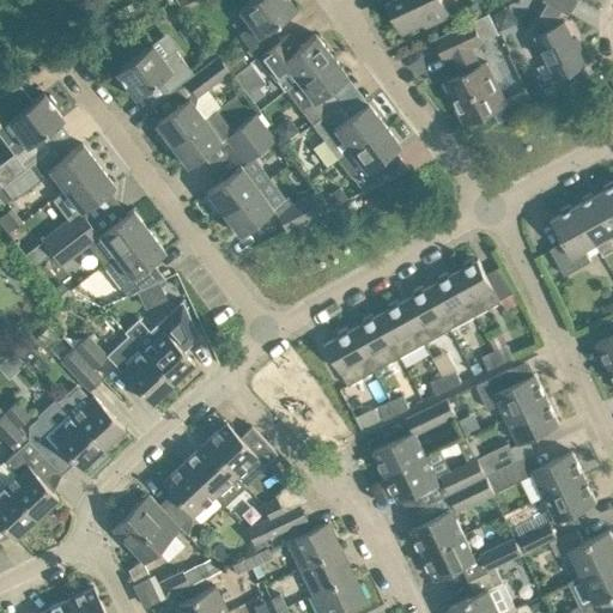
[(249,0),(238,8),(250,24),(238,34),(256,56),(258,55),(280,38),(271,26),(296,7),(289,0),(249,0)]
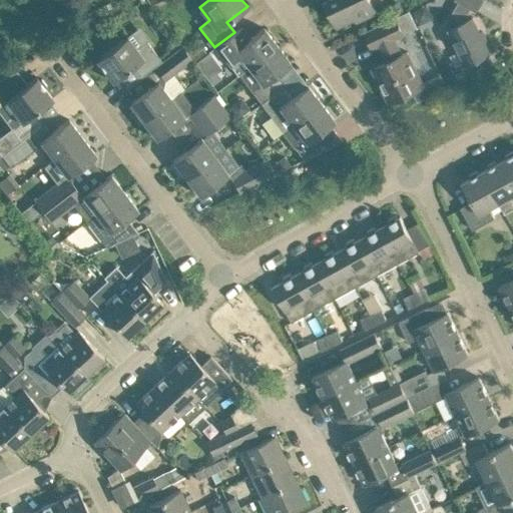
[(358,20),(376,12),(370,0),(325,0),(338,25),(356,17),(358,20)]
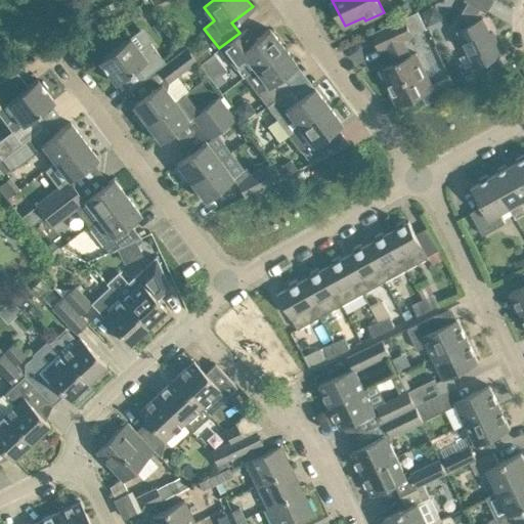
[(492,0),(467,0),(469,1),(463,12),(468,24),(457,30),(476,66),(503,52),(492,32),(490,33),(482,17),(480,18),(477,13),(480,7),(486,11),(492,0)]
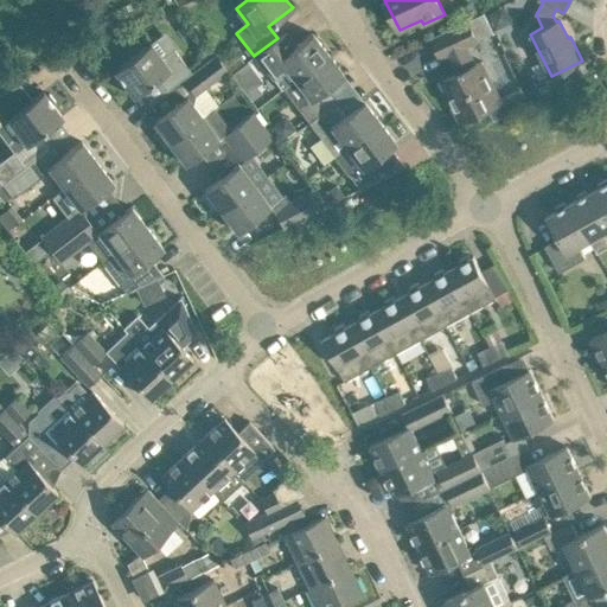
[(493,32),(484,12),(430,37),(441,58),(448,55),(478,42),(477,39),(493,32)]
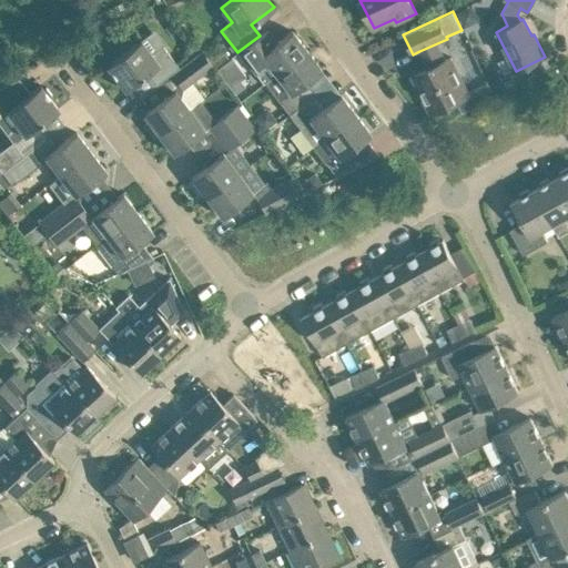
[(292,30),(276,41),(267,30),(260,36),(239,51),(263,83),(306,50),(292,30)]
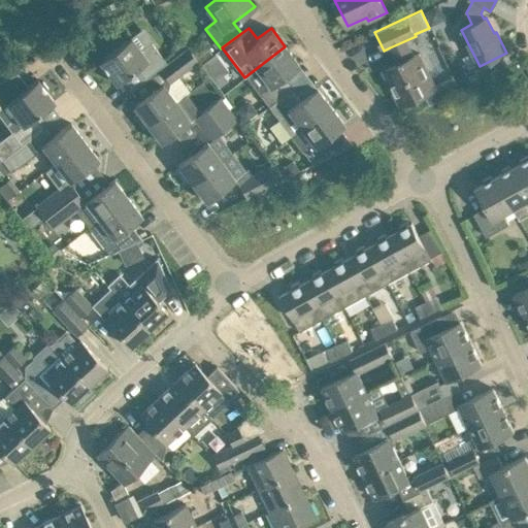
[(184,44),(177,35),(173,38),(171,45),(175,51),(184,44)]
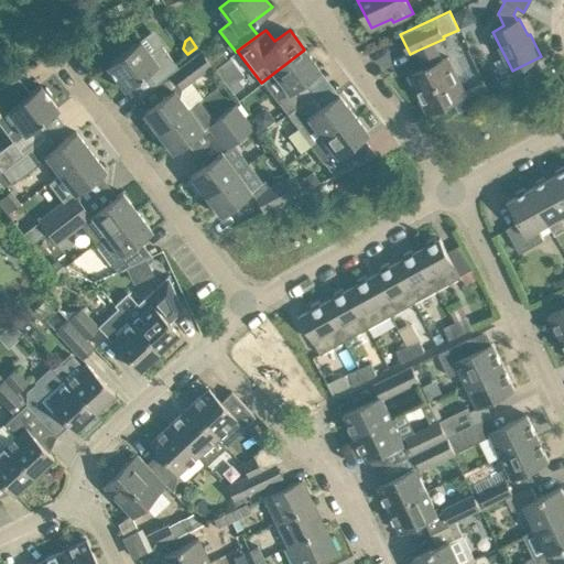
[(155,84),(170,73),(177,66),(161,45),(150,53),(140,39),(106,65),(125,89),(147,72),(155,84)]
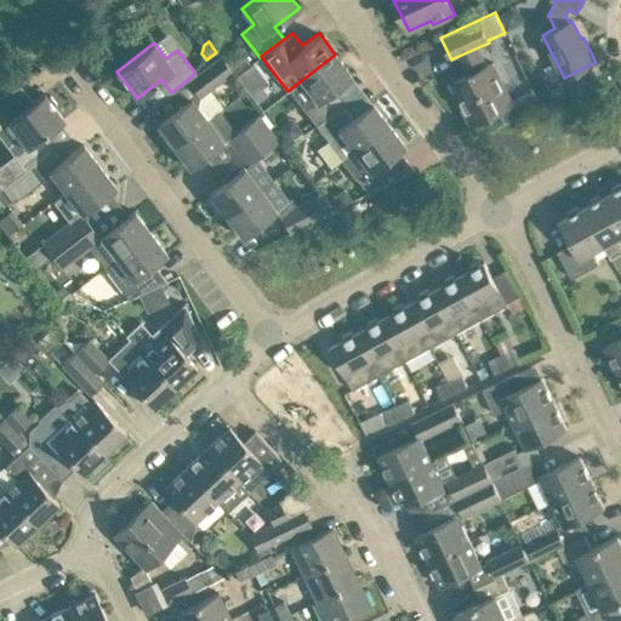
[(220,55),(195,73),(187,80),(199,97),(233,72),(220,55)]
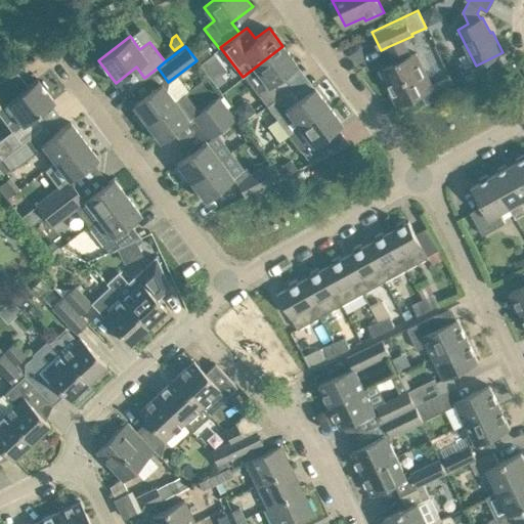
[(266,105),(291,86),(282,75),(297,64),(282,46),(243,77),(250,87),(251,86),(266,105)]
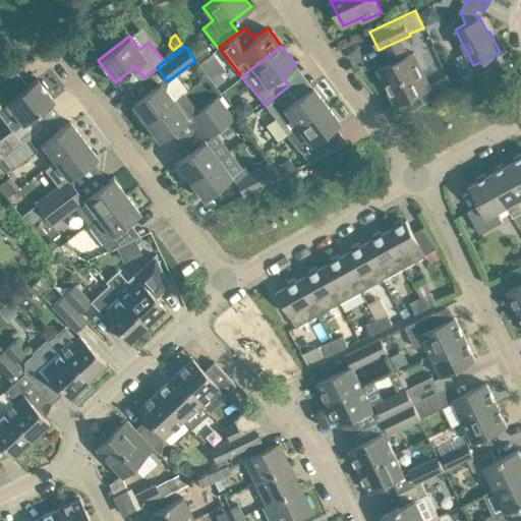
[(395,104),(400,102),(403,103),(412,99),(412,96),(426,89),(409,54),(408,55),(404,48),(389,55),(393,62),(380,68),(383,74),(384,73),(387,78),(383,80),(395,104)]
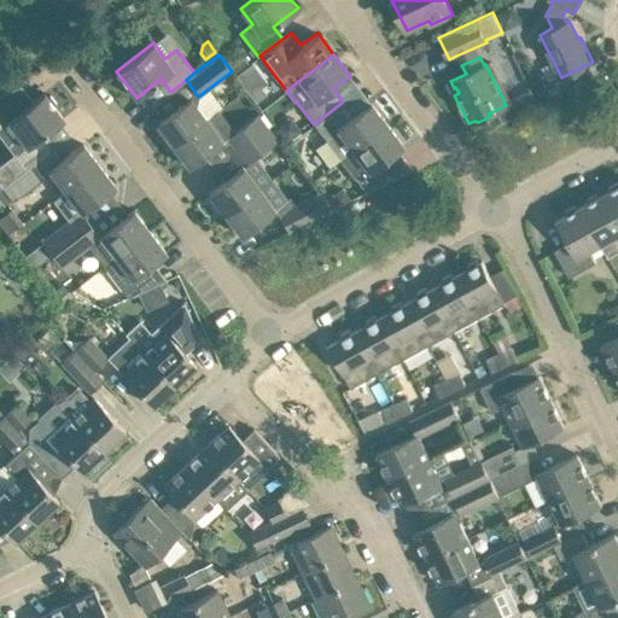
[(237,76),(250,65),(244,58),(231,69),(237,76)]
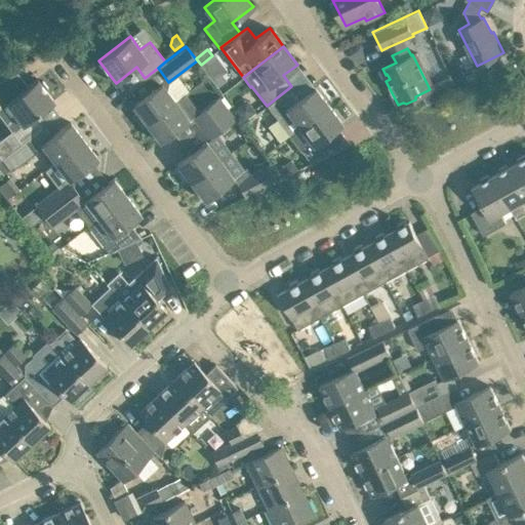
[(215,54),(201,65),(213,81),(228,71),(215,54)]
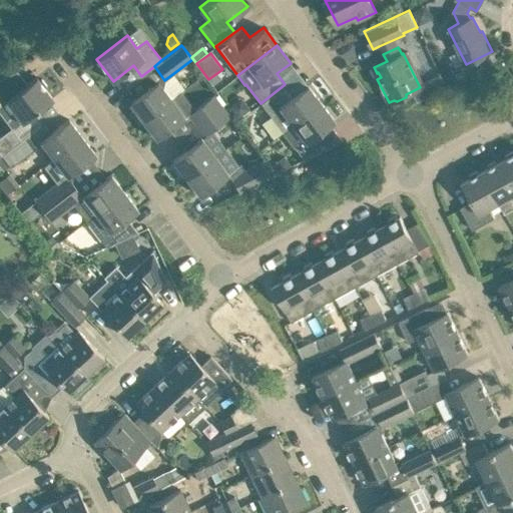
[(16,70),(0,78),(0,102),(0,103),(5,100),(15,113),(5,120),(11,128),(0,136),(0,152),(1,154),(29,133),(40,124),(32,114),(50,100),(53,98),(44,87),(47,85),(42,78),(39,80),(36,76),(26,84),(16,70)]
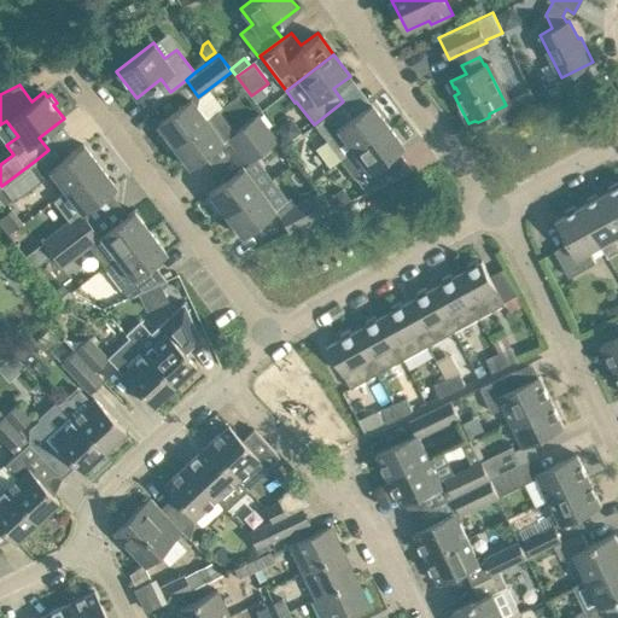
[(172,145),(205,118),(190,98),(156,123),(161,130),(157,134),(167,146),(170,144),(172,145)]
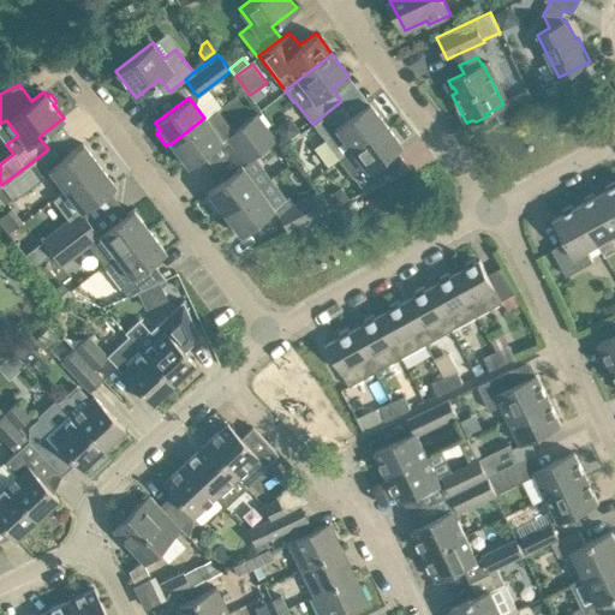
[(339,159),(351,149),(384,124),(368,101),(352,114),(341,101),(312,124),(339,159)]
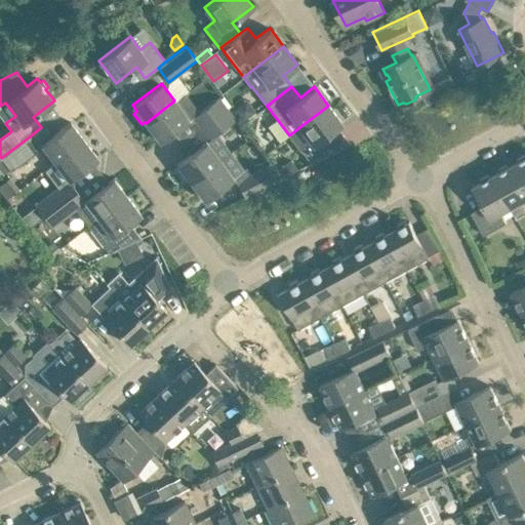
[(192,117),(200,128),(227,108),(218,96),(192,117)]
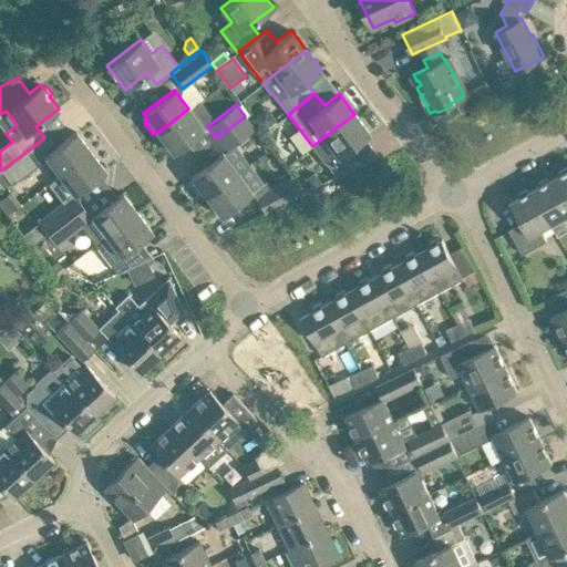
[(204,129),(188,109),(157,133),(173,153),(204,129)]
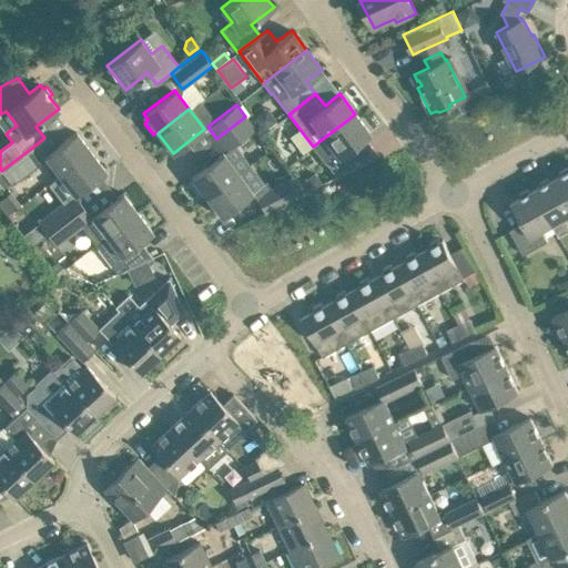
[(358,164),(378,154),(365,138),(371,133),(355,114),(324,138),(335,153),(324,162),(335,176),(358,164)]
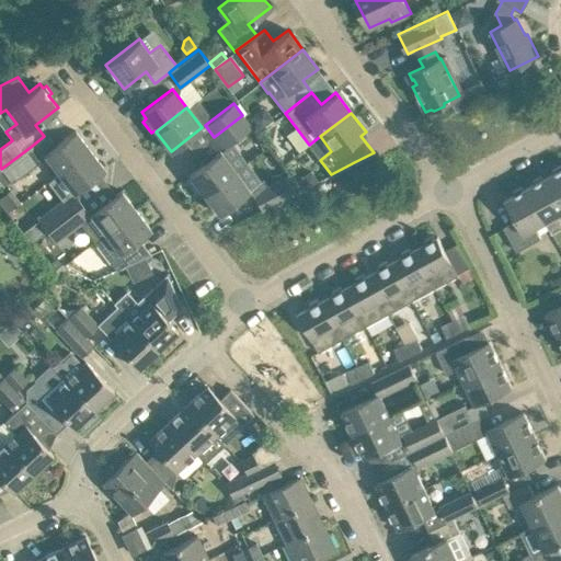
[(242,115),(214,137),(224,148),(251,127),(242,115)]
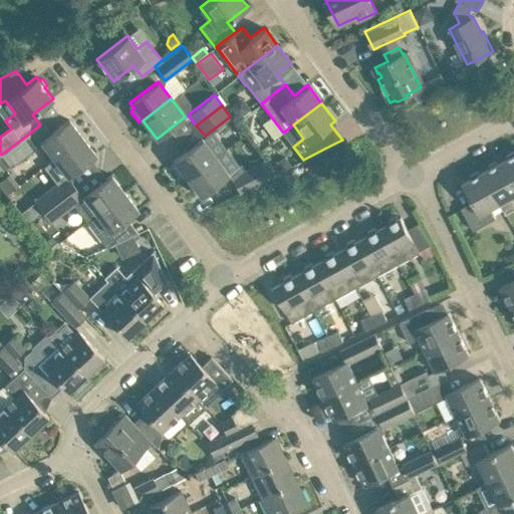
[(40,141),(54,159),(82,137),(68,118),(40,141)]
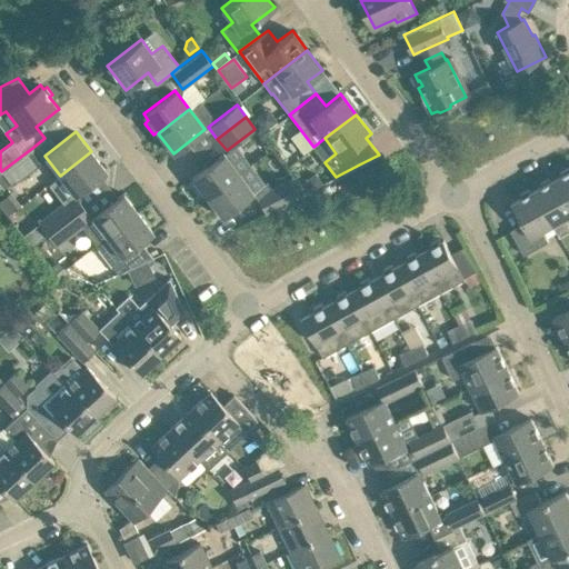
[(1,171),(0,172),(0,185),(3,189),(10,183),(11,185),(42,161),(40,159),(32,148),(1,171)]
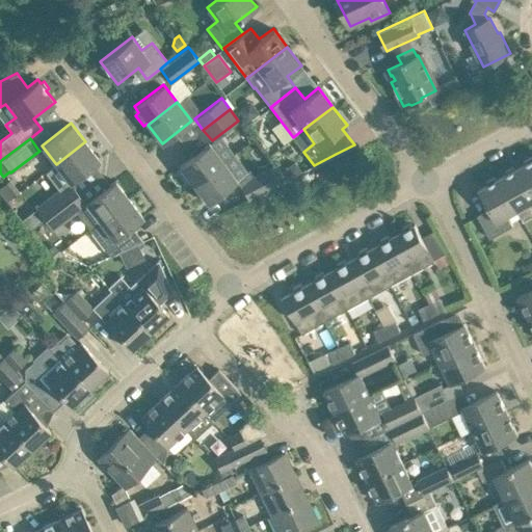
[(99,160),(85,141),(56,164),(70,182),(99,160)]
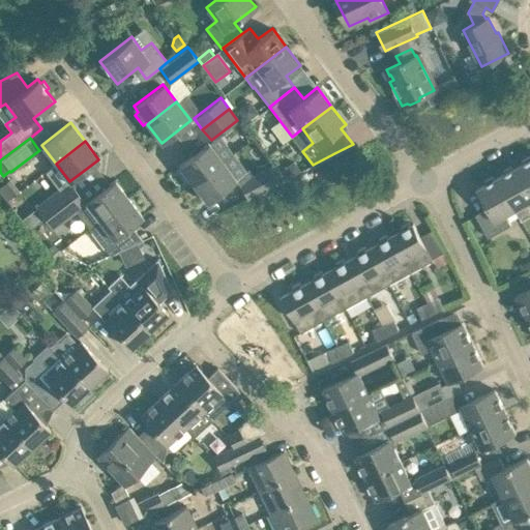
[(178,165),(193,183),(222,162),(207,143),(178,165)]
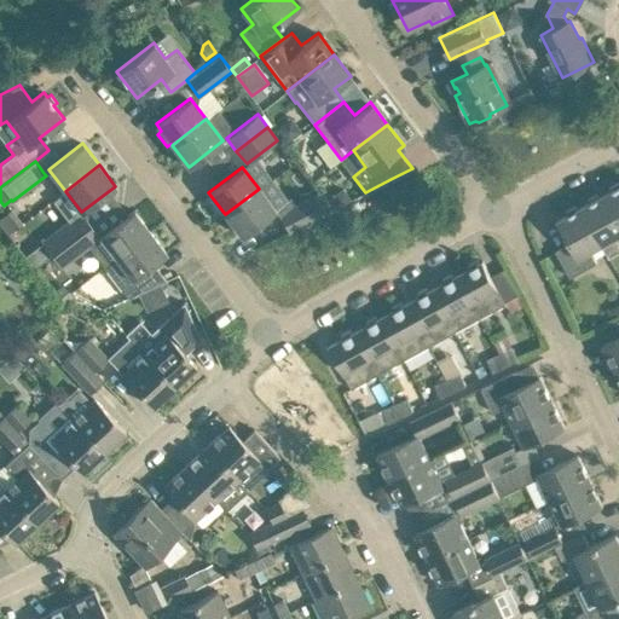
[(276,209),(261,191),(259,189),(225,214),(242,236),(276,209)]
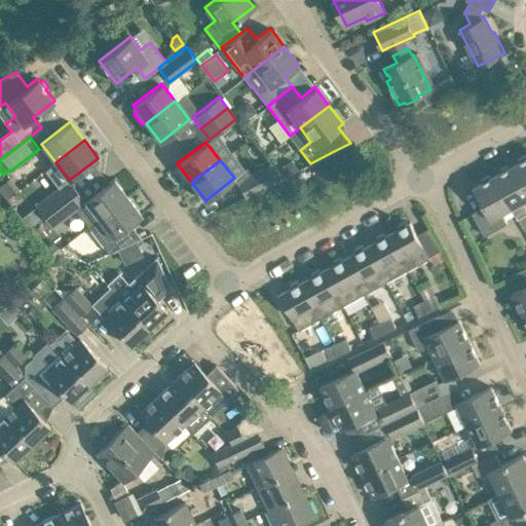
[(501,171),(490,177),(509,209),(525,198),(525,173),(519,161),(509,166),(508,164),(499,168),(501,171)]
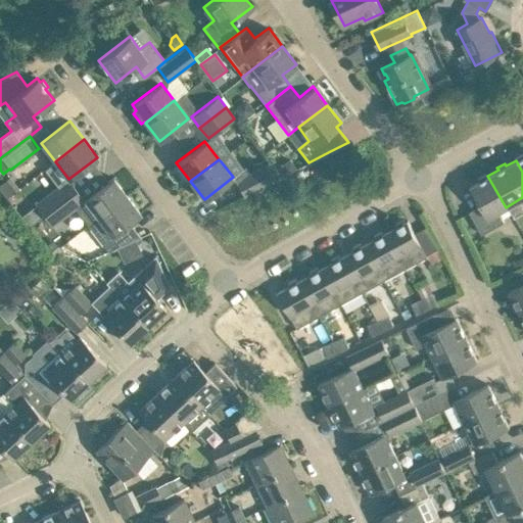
[(235,181),(243,196),(280,177),(273,161),(235,181)]
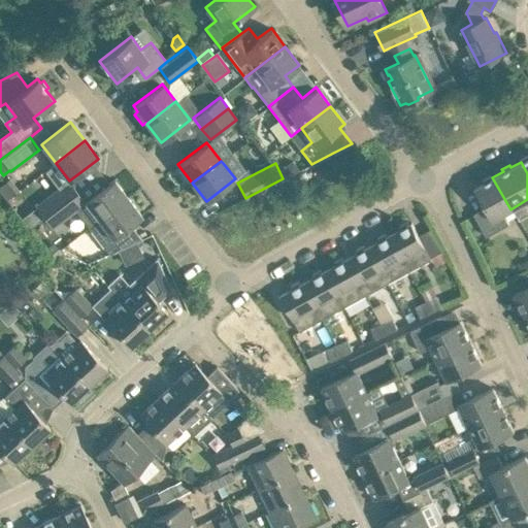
[(492,177),(491,175),(484,178),(485,182),(475,188),(486,206),(473,213),(486,236),(509,224),(503,213),(510,209),(492,177)]
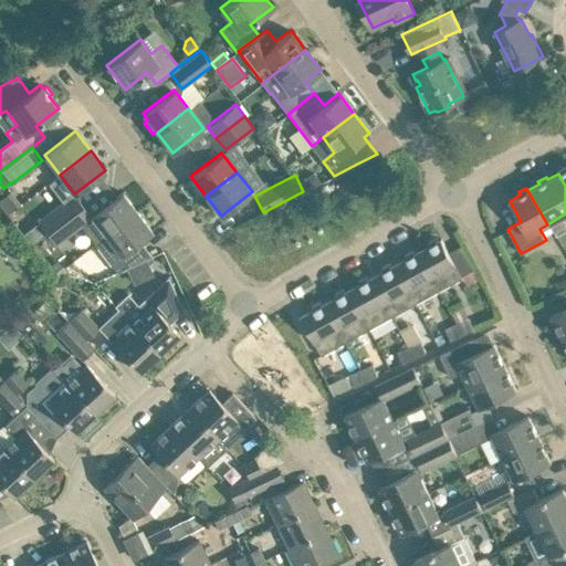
[(95,243),(106,236),(137,211),(122,191),(91,216),(83,205),(41,237),(49,247),(80,223),(95,243)]
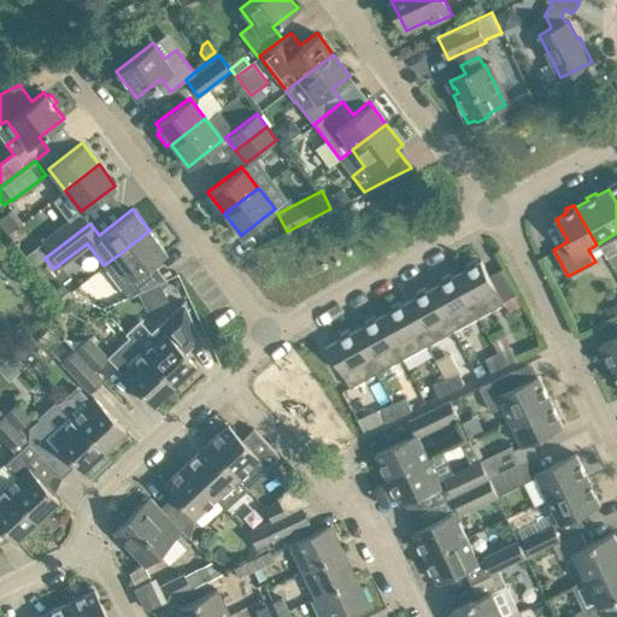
[(90,223),(81,211),(42,241),(43,242),(36,247),(45,258),(90,223)]
